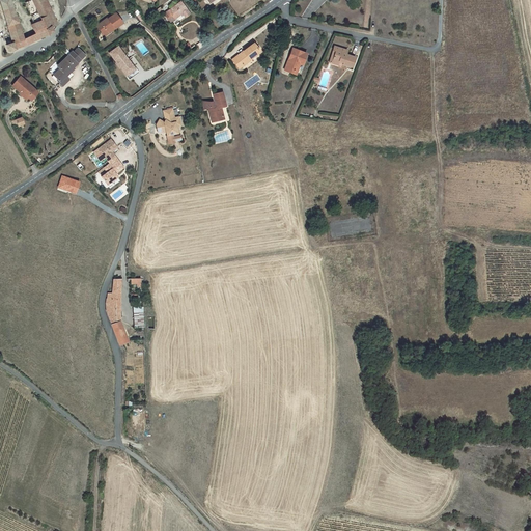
[(23,39),(21,33),(18,23),(9,0),(0,0),(0,1),(12,43),(6,45),(9,52),(23,47),(21,40),(23,39)]
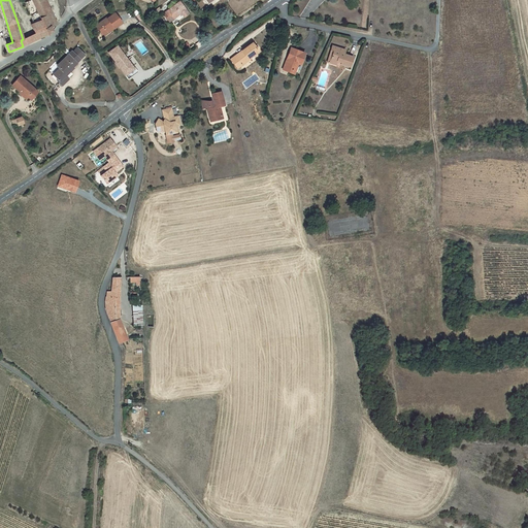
[(35,34),(31,36),(33,41),(47,35),(52,31),(51,27),(56,24),(44,0),(31,0),(25,3),(33,24),(32,24),(33,27),(36,33),(35,34)]
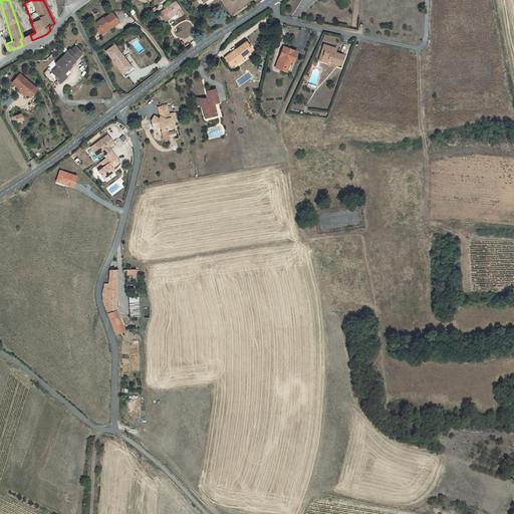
[(165,21),(166,20),(173,15),(173,14),(175,12),(180,9),(175,2),(159,14),(165,21)]
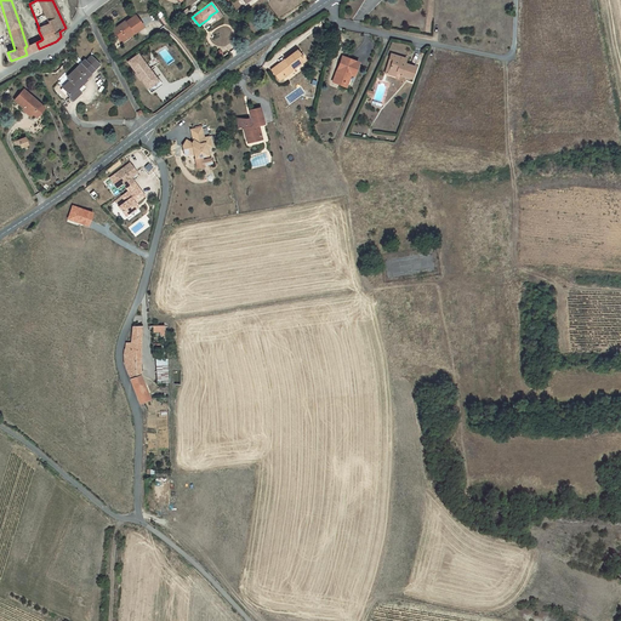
[(217,11),(211,15),(217,22),(222,17),(217,11)]
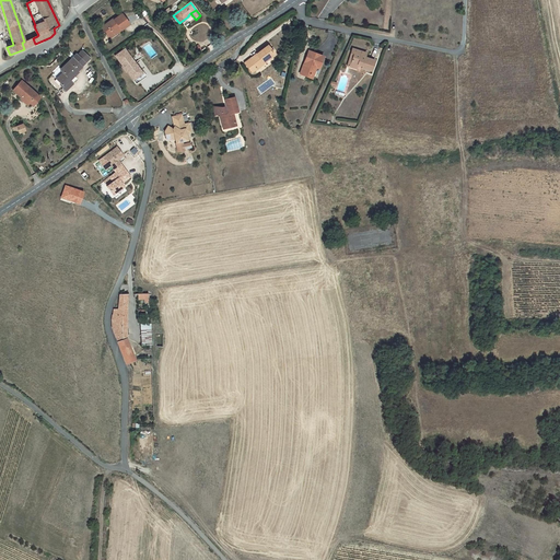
[(119,28),(120,30),(128,24),(121,14),(113,20),(101,28),(107,36),(119,28)]
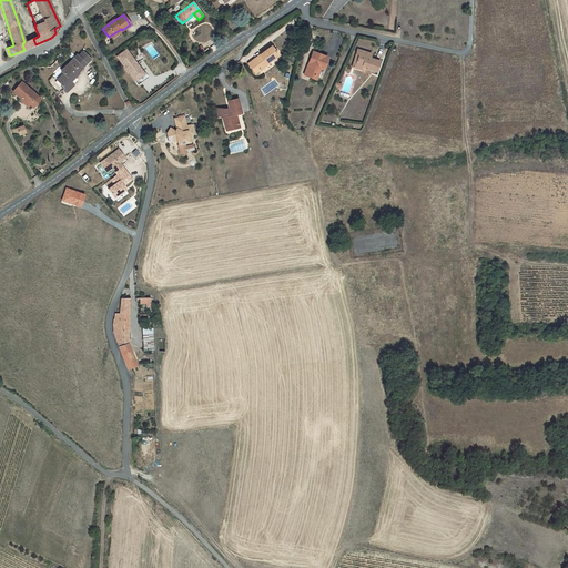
[(121,29),(109,37),(110,39),(122,30),(121,29)]
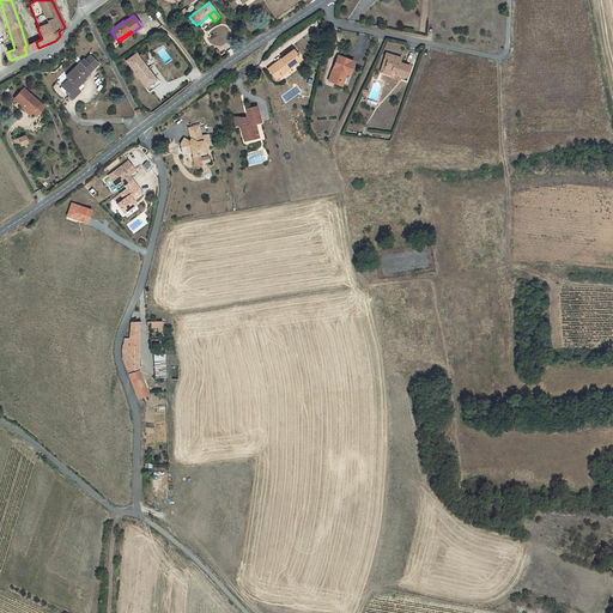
[(29,46),(26,46),(24,47),(26,54),(34,50),(38,48),(36,42),(29,46)]
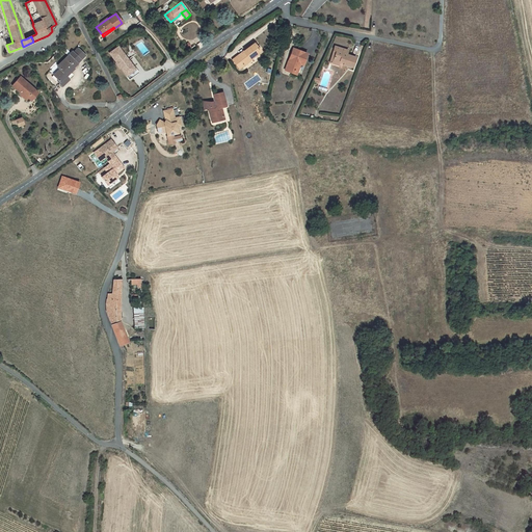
[(260,51),(254,44),(248,48),(248,49),(247,50),(246,49),(232,60),(238,69),(250,60),(249,59),(260,51)]
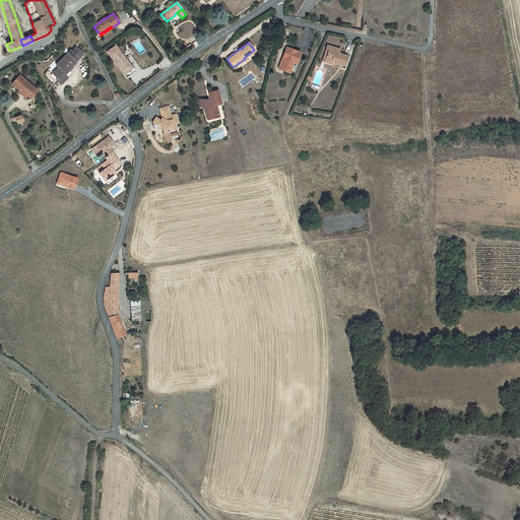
[(116,46),(107,53),(114,62),(113,62),(116,67),(117,67),(126,78),(136,71),(127,59),(125,61),(122,56),(123,56),(116,46)]
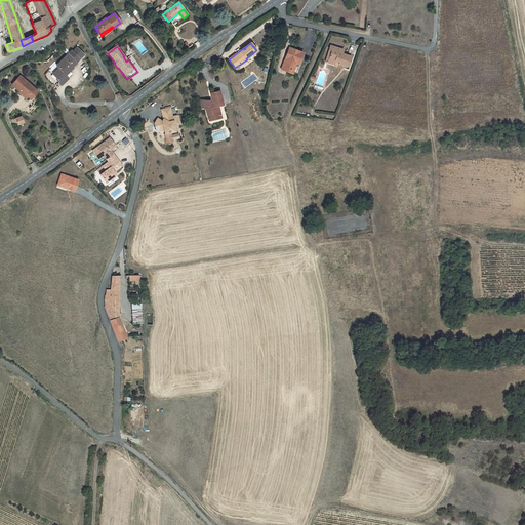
[(339,63),(338,64),(348,67),(351,57),(341,54),(339,53),(340,49),(330,46),(328,50),(331,51),(328,61),(334,63),(334,61),(339,63)]
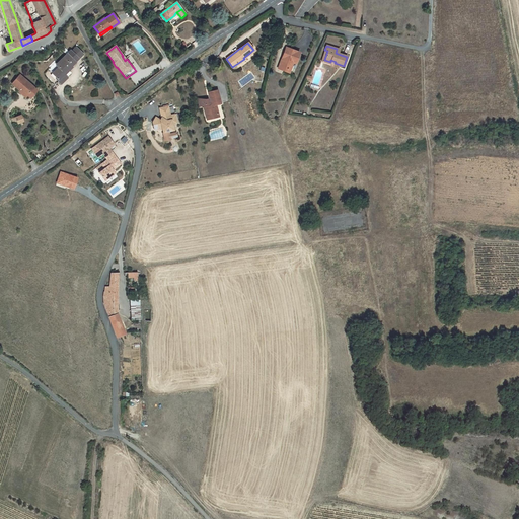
[(76,48),(72,52),(78,59),(83,55),(76,48)]
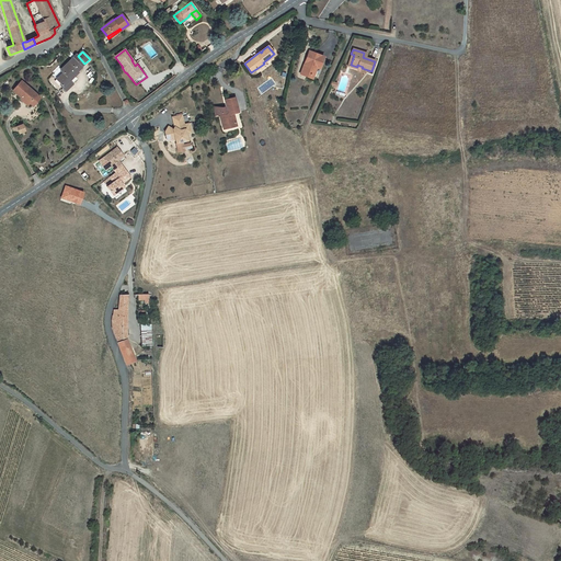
[(315,66),(319,67),(323,57),(309,52),(306,58),(307,59),(306,64),(305,63),(301,71),(311,76),(315,66)]
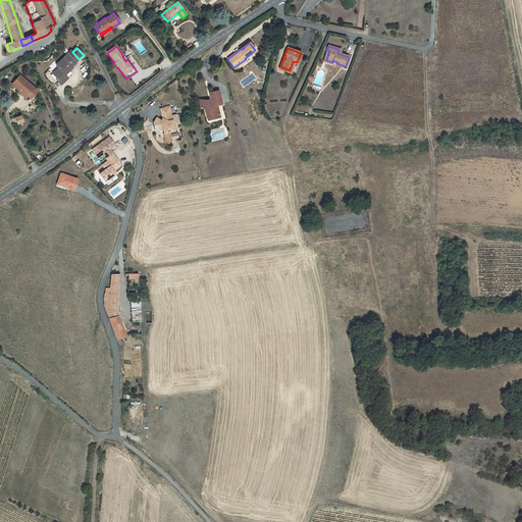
[(246,59),(256,51),(255,50),(245,58),(246,59)]
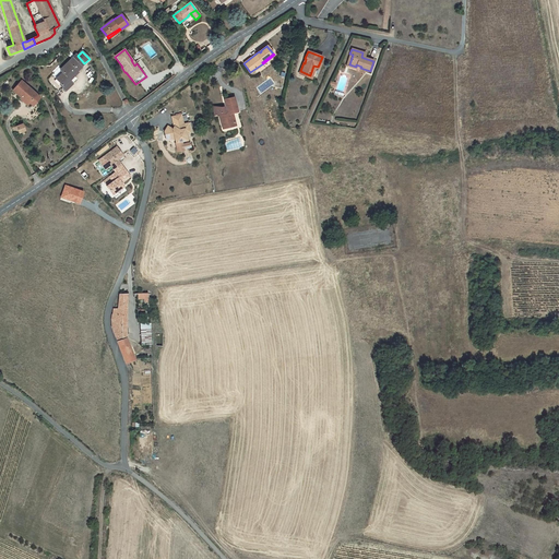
[(353,55),(349,54),(346,66),(355,69),(356,67),(349,64),(353,55)]
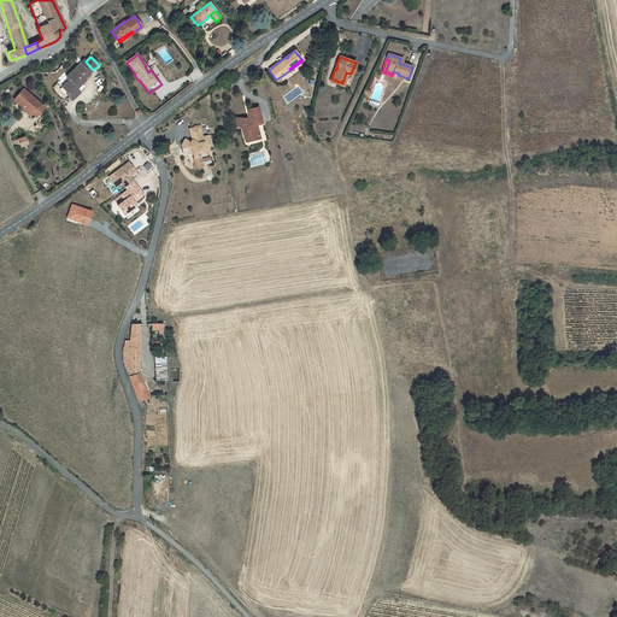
[(89,74),(93,70),(86,62),(83,60),(66,77),(69,80),(62,87),(66,93),(65,94),(71,100),(78,94),(76,93),(78,90),(76,88),(84,80),(84,78),(88,75),(87,74),(88,72),(89,74)]
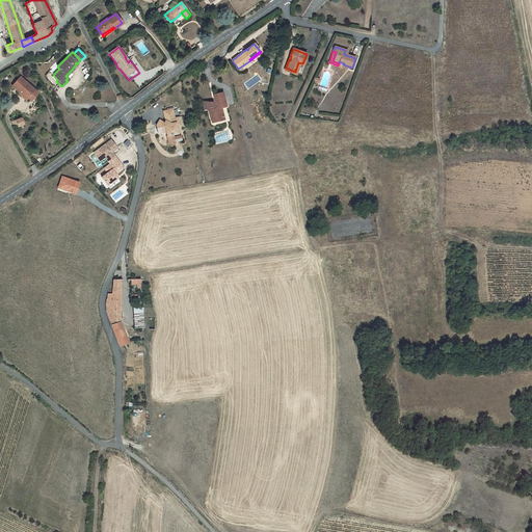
[(295,72),(286,68),(285,71),(298,76),(302,63),(298,62),(295,72)]
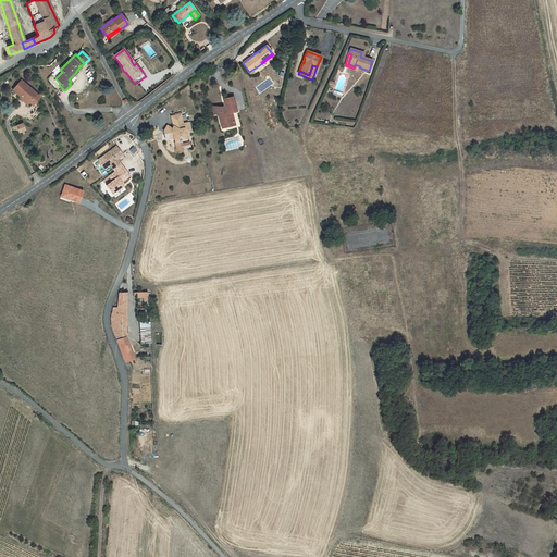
[(25,99),(28,102),(32,99),(36,101),(39,97),(36,95),(21,81),(12,89),(17,95),(16,96),(23,101),(25,99)]
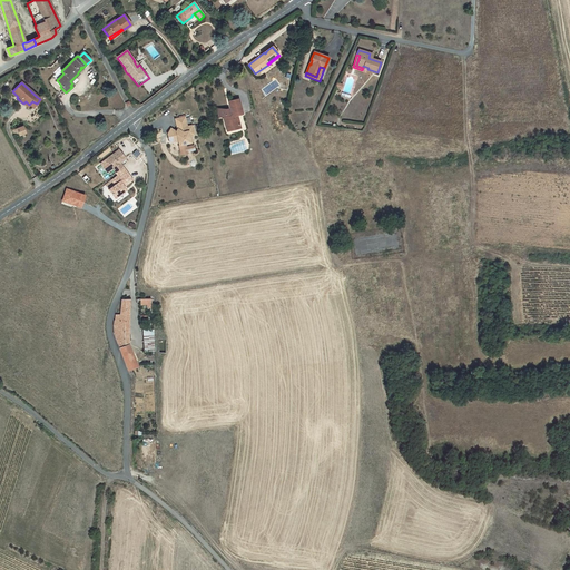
[(238,99),(228,101),(232,114),(229,115),(228,109),(225,110),(216,109),(218,117),(227,115),(227,117),(226,117),(228,128),(238,126),(236,116),(242,114),(238,99)]
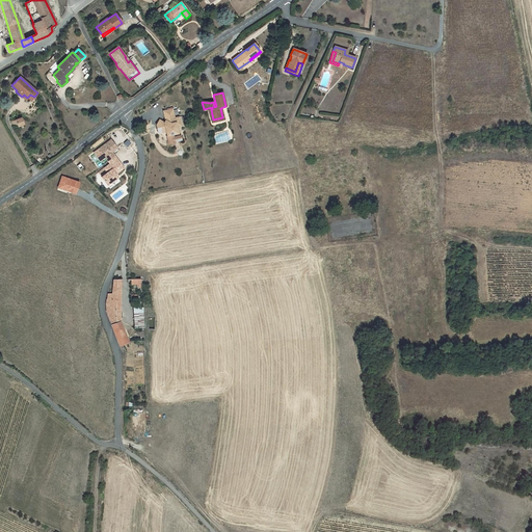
[(176,125),(180,124),(179,117),(174,118),(174,117),(174,116),(173,109),(163,111),(165,121),(164,123),(159,121),(156,126),(157,130),(162,129),(162,131),(166,133),(166,136),(168,144),(175,143),(175,141),(182,140),(180,133),(178,134),(178,133),(176,127),(176,125)]
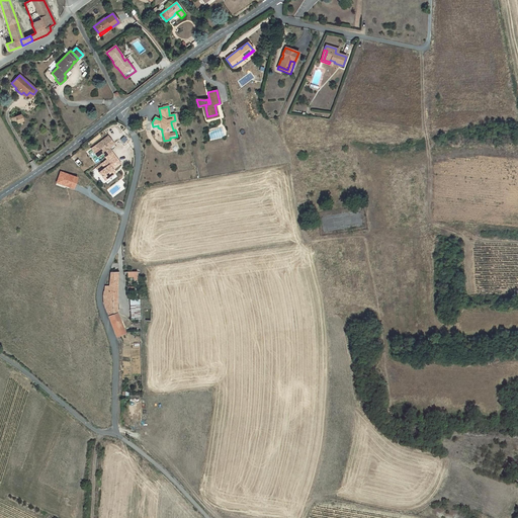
[(207,116),(205,106),(202,107),(205,119),(218,116),(217,114),(207,116)]
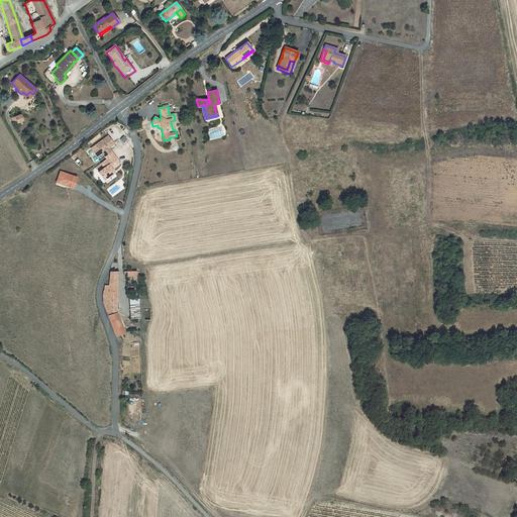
[(16,122),(17,123),(23,121),(21,114),(11,118),(12,123),(16,122)]
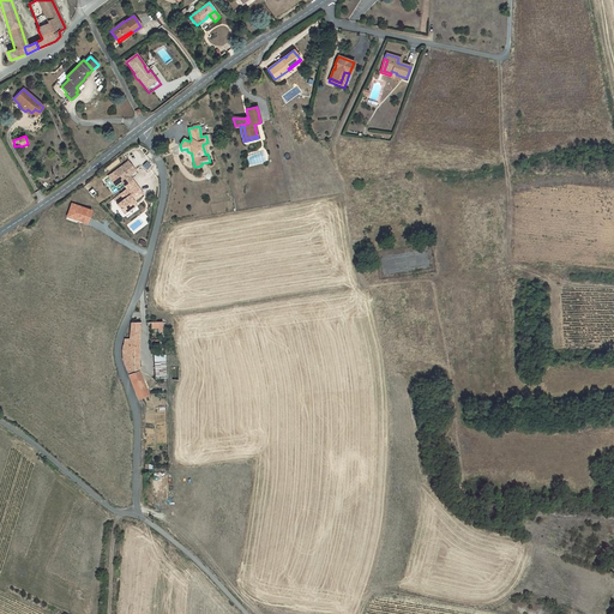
[(128,162),(114,172),(125,185),(132,180),(130,176),(136,172),(128,162)]
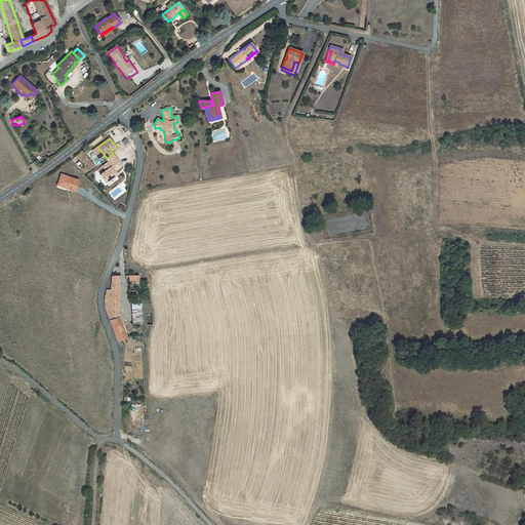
[(122,165),(113,154),(107,158),(109,162),(103,166),(106,170),(101,174),(106,183),(116,174),(114,172),(113,171),(115,169),(116,170),(122,165)]
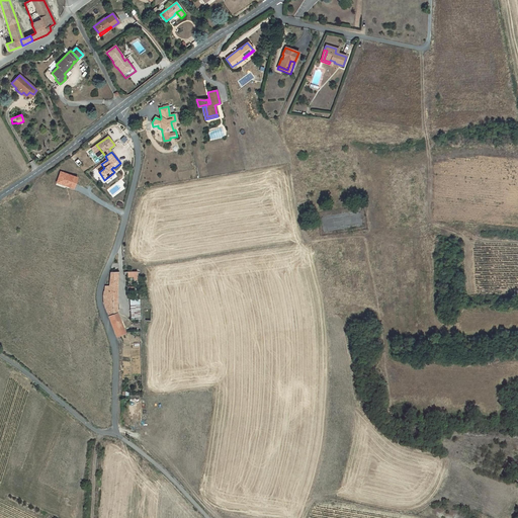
[(60,171),(57,184),(76,188),(79,176),(60,171)]
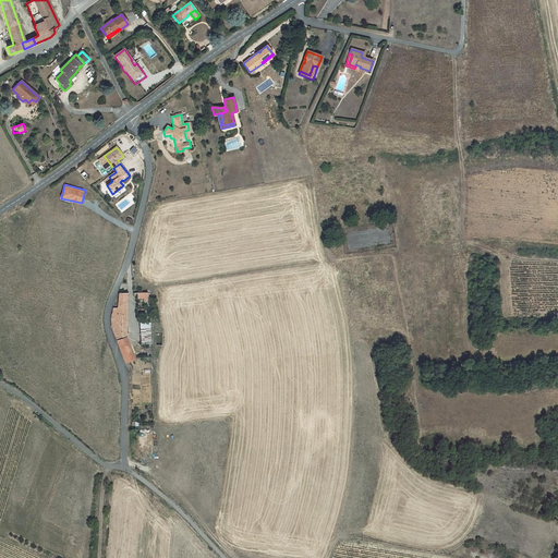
[(126,293),(119,293),(118,308),(112,308),(112,313),(111,313),(111,318),(111,326),(125,363),(129,362),(134,359),(125,337),(126,293)]
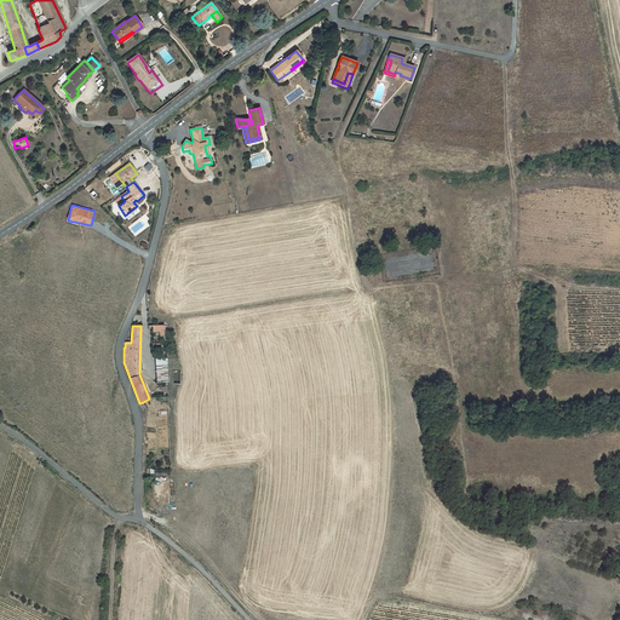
[(156,383),(167,383),(166,359),(155,359),(156,383)]
